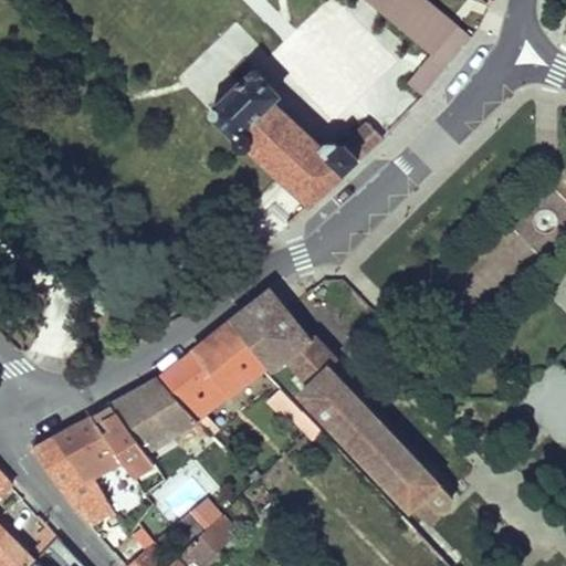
[(423,94),(473,37),(430,0),(369,0),(433,53),(409,82),(423,94)]
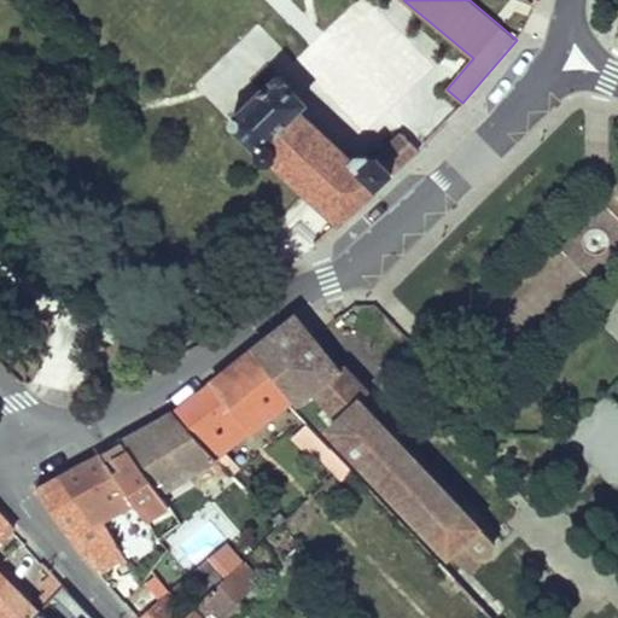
[(339,221),(418,149),(402,133),(371,161),(368,158),(366,156),(355,156),(349,161),(297,111),(304,103),(275,76),(231,122),(257,150),(258,155),(266,159),(270,159),(274,157),(339,221)]
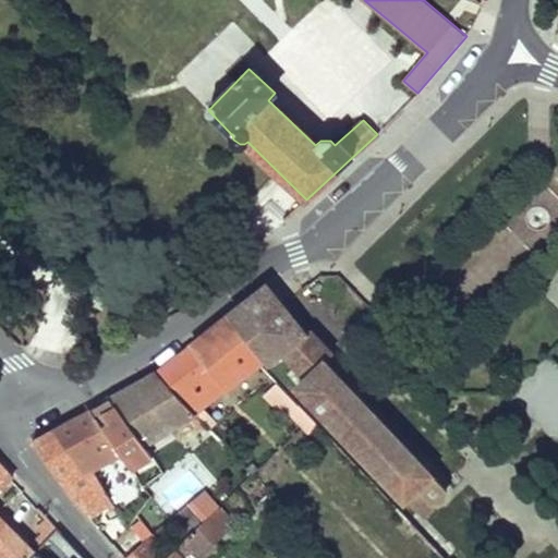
[(268,283),(230,314),(264,359),(259,362),(264,366),(282,351),(305,378),(296,386),(419,512),(434,498),(439,504),(444,499),(446,495),(446,492),(446,488),(329,366),(328,363),(325,361),(324,348),(314,335),(304,332),(283,305),(268,283)]
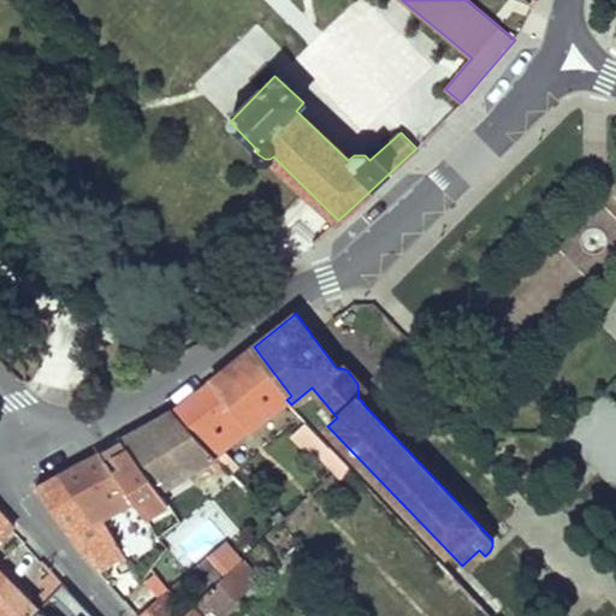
[(291,396),(254,347),(177,406),(171,409),(215,457),(225,449),(286,400),(291,396)]
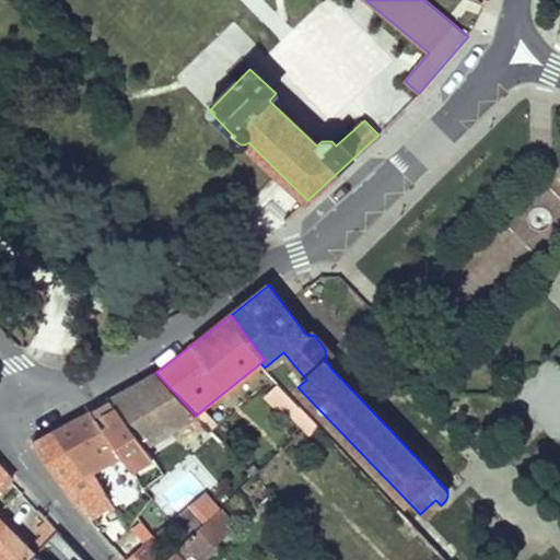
[(559,427),(559,370),(550,361),(522,393),(559,427)]
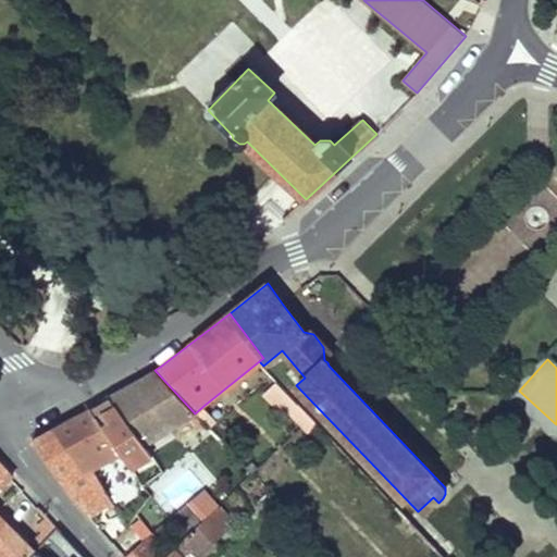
[(195,413),(155,370),(109,396),(118,407),(145,445),(195,413)]
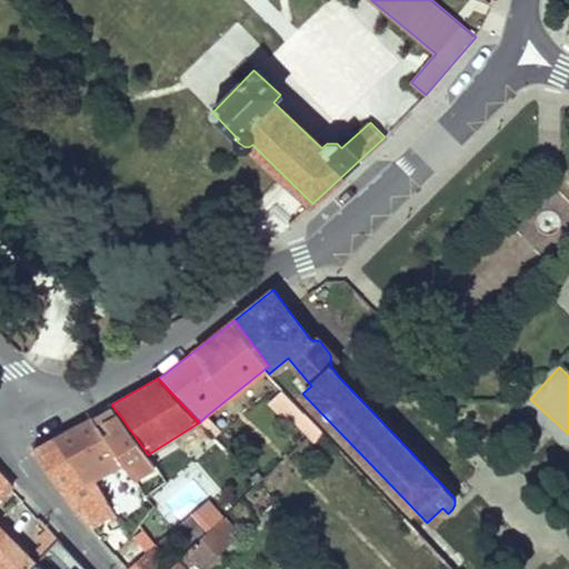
[(323,432),(283,390),(271,402),(291,423),(297,419),(316,440),(323,432)]
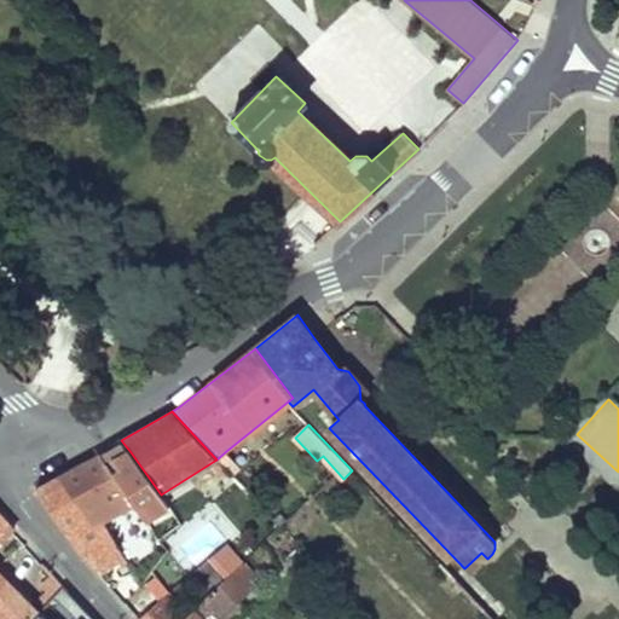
[(103,450),(58,475),(93,524),(104,518),(104,519),(136,501),(125,485),(111,464),(103,450)]
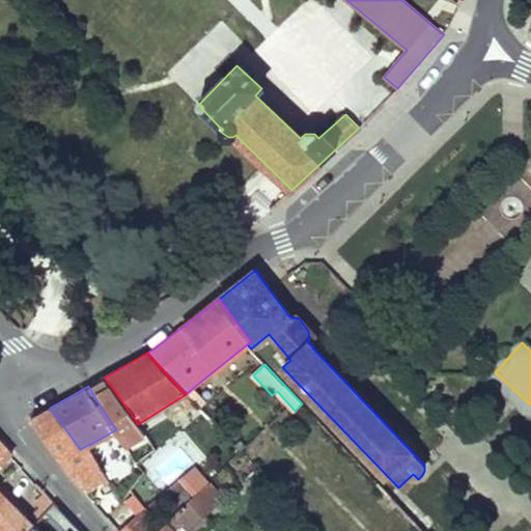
[(206,400),(194,387),(186,394),(199,408),(206,400)]
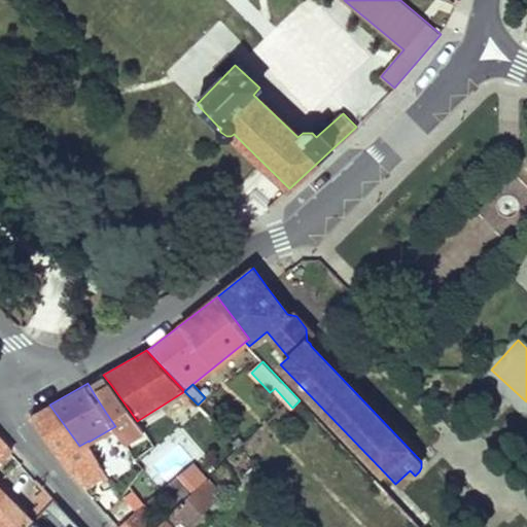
[(137,421),(111,385),(95,395),(106,413),(115,426),(121,435),(140,424),(137,421)]
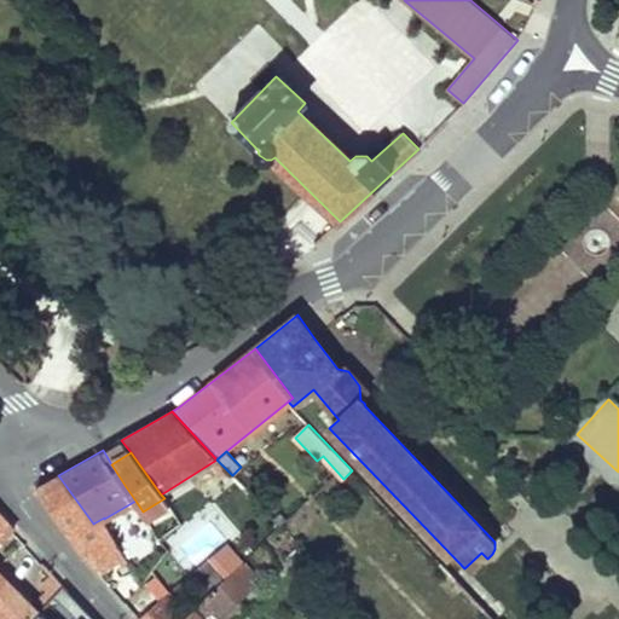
[(40,485),(39,487),(47,499),(61,519),(97,571),(117,557),(121,563),(127,559),(123,554),(125,553),(104,519),(104,518),(93,524),(58,475),(40,485)]
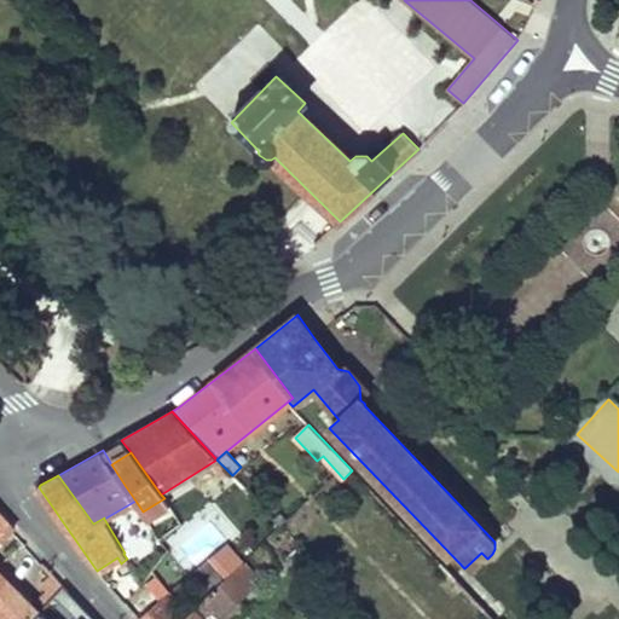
[(260,491),(254,485),(247,491),(253,497),(260,491)]
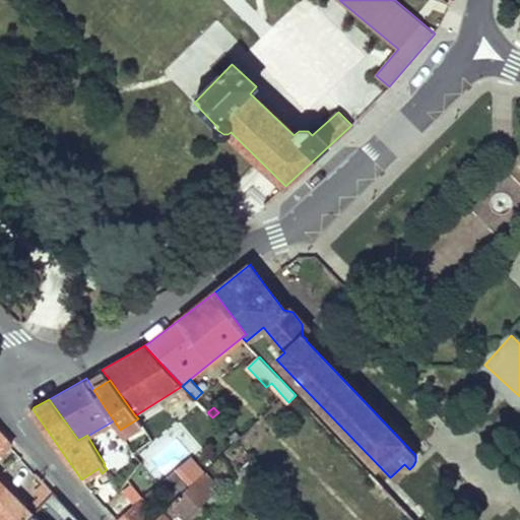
[(139,447),(154,477),(198,455),(183,425),(139,447)]
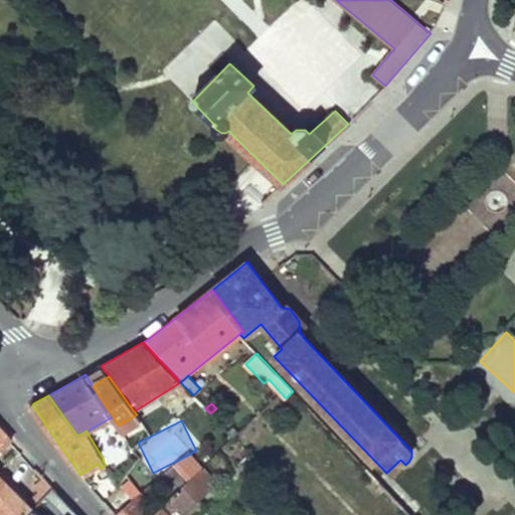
[(232,437),(239,432),(234,426),(227,432),(232,437)]
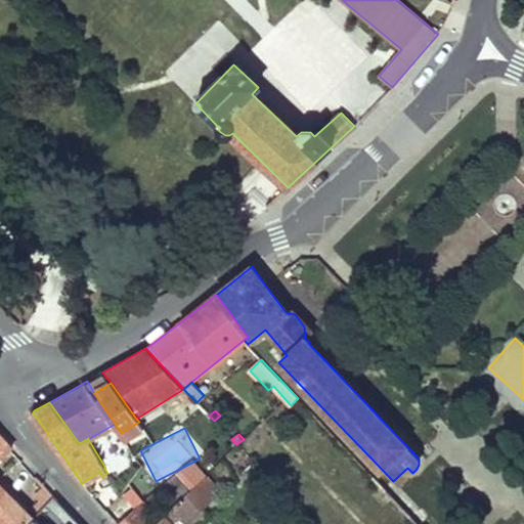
[(0,457),(11,449),(0,436),(0,457)]
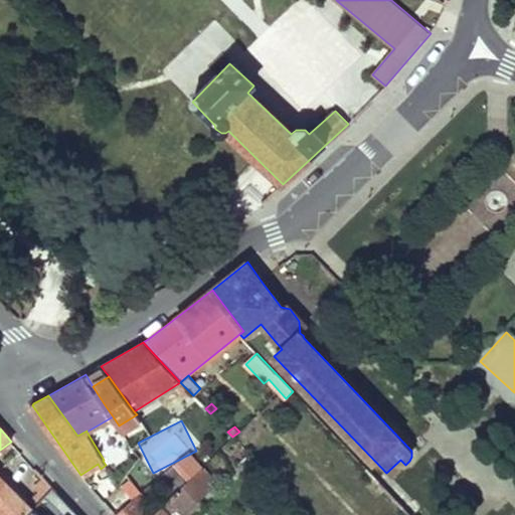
[(248,455),(232,438),(223,447),(239,463),(248,455)]
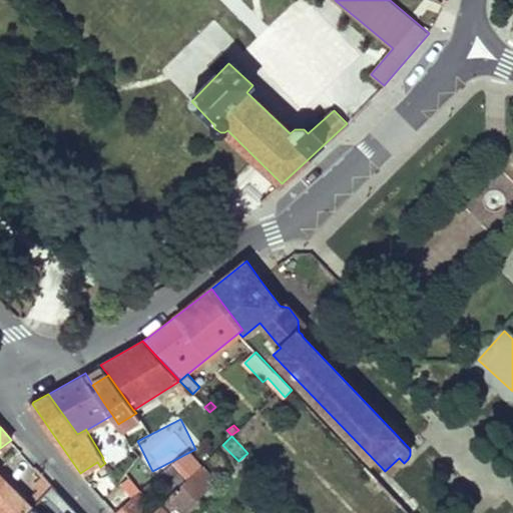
[(404,463),(399,458),(385,471),(390,477),(404,463)]
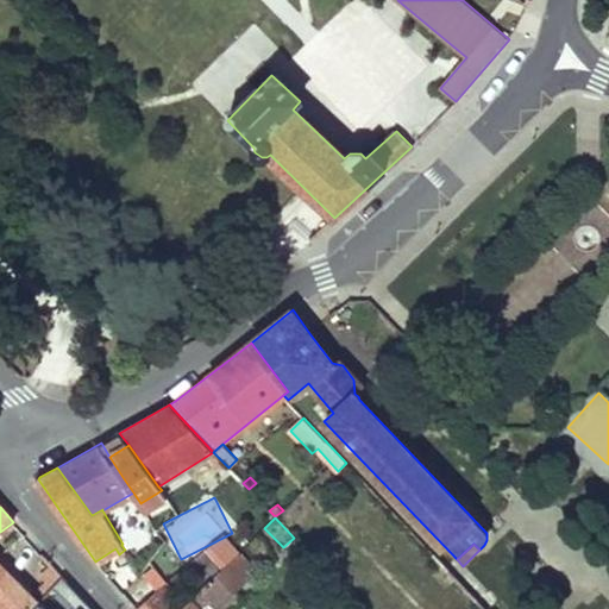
[(206,550),(193,562),(205,575),(212,570),(215,577),(221,572),(206,550)]
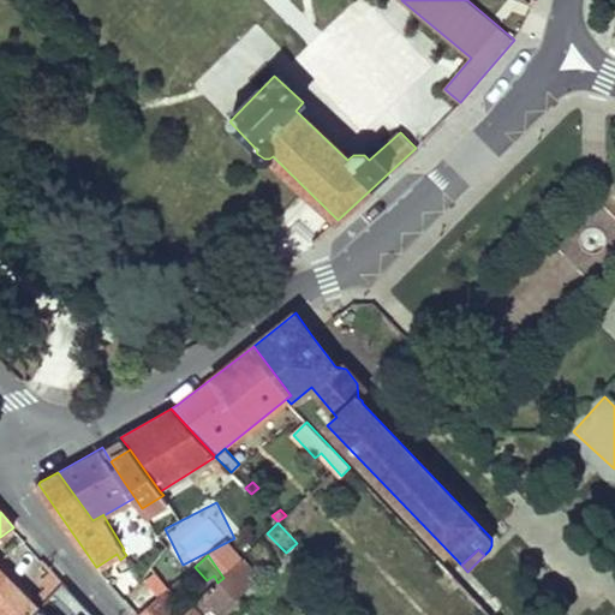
[(238,596),(255,580),(244,567),(249,562),(244,557),(224,578),(218,583),(190,610),(184,614),(206,614),(216,607),(221,611),(238,596)]
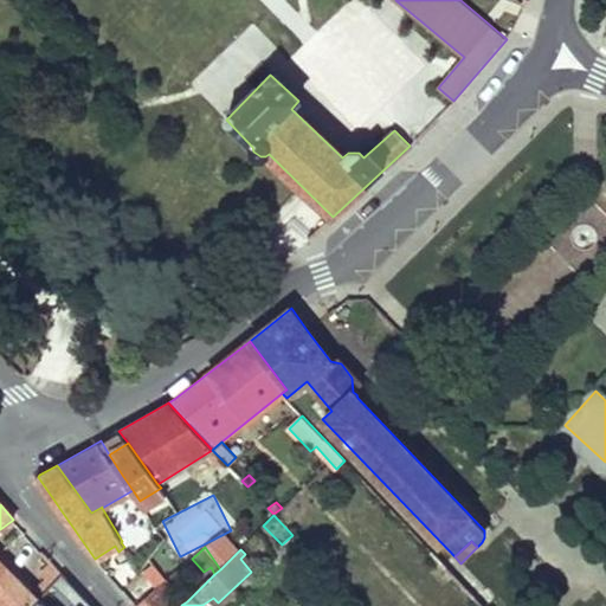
[(64,574),(46,554),(38,561),(57,581),(64,574)]
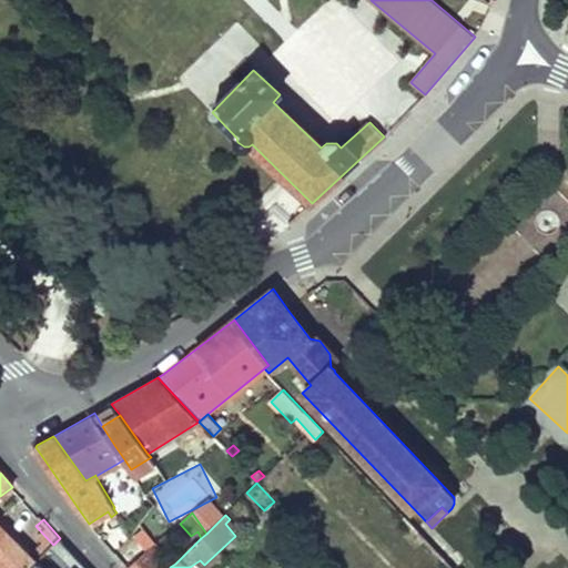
[(241,531),(230,519),(225,524),(235,536),(241,531)]
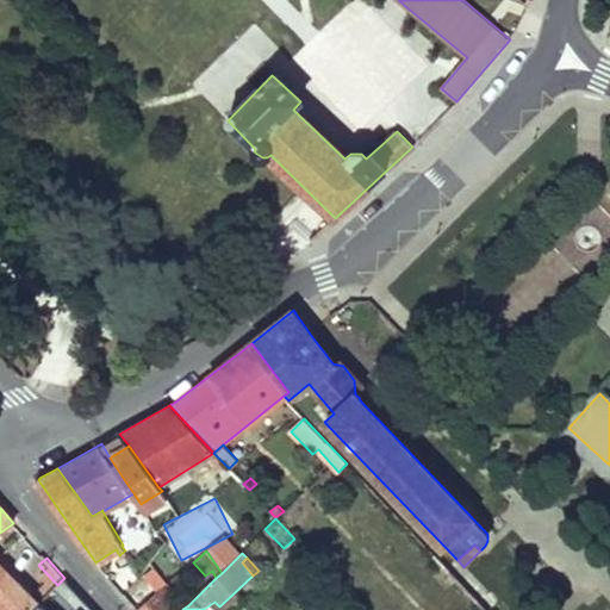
[(32,609),(39,603),(0,561),(0,609),(32,609)]
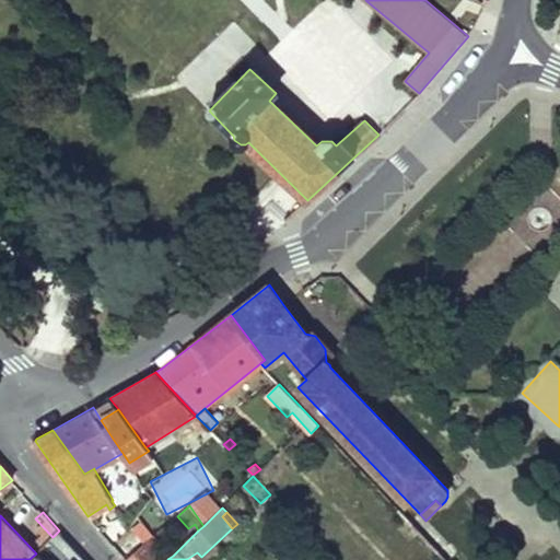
[(154,536),(128,559),(127,559),(167,559),(173,556),(154,536)]
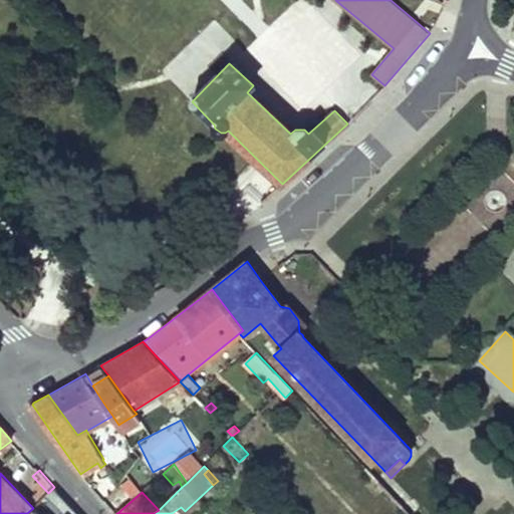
[(67,513),(46,495),(33,508),(27,513),(67,513)]
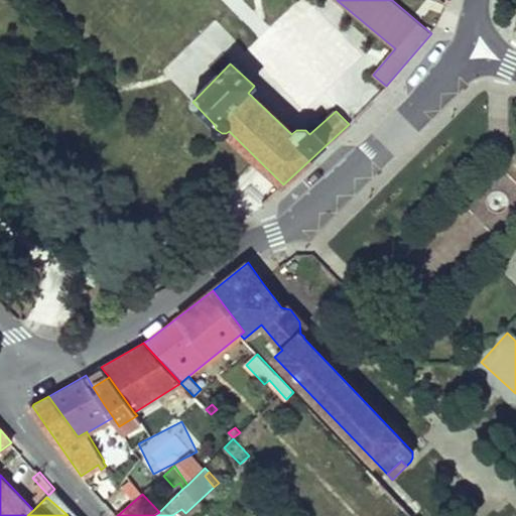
[(197,515),(207,507),(200,500),(185,513),(181,509),(172,515),(197,515)]
